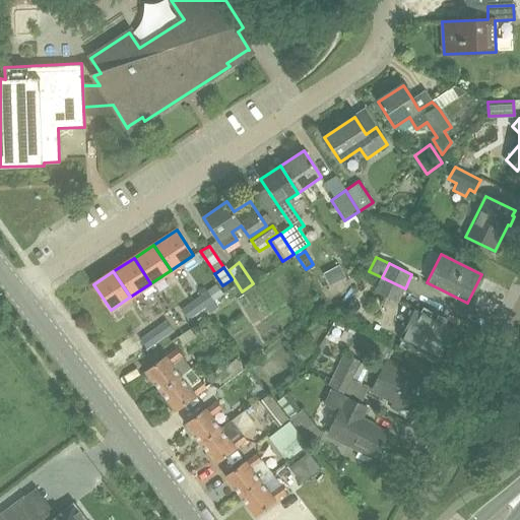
[(382,277),(375,291),(398,303),(405,288),(382,277)]
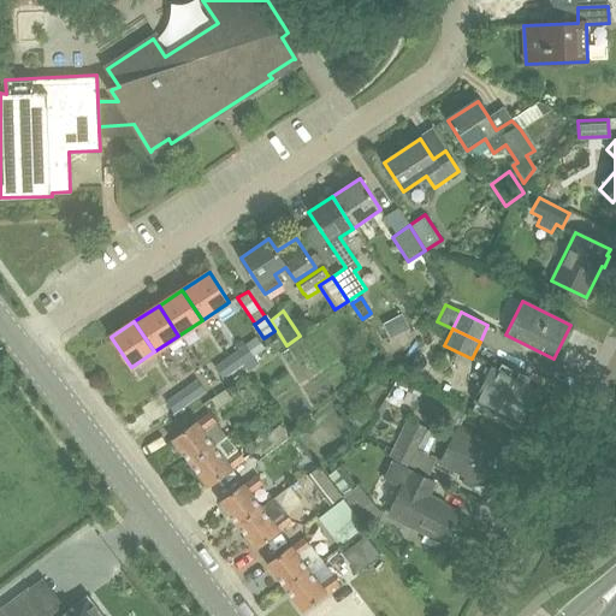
[(255,336),(244,344),(254,356),(265,348),(255,336)]
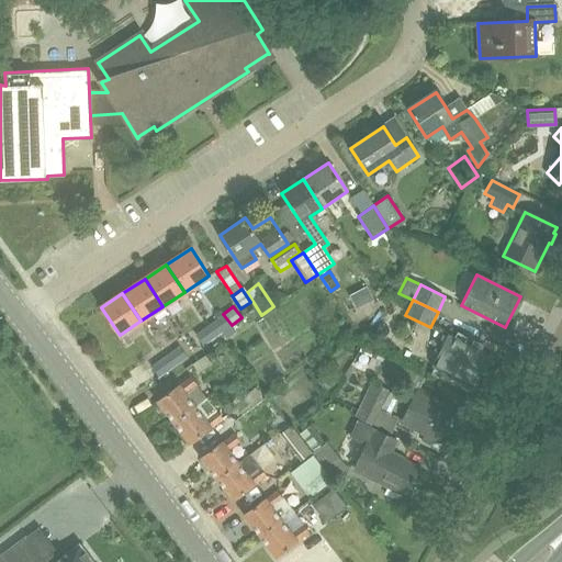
[(223,314),(208,325),(216,337),(223,332),(227,339),(236,333),(232,325),(223,314)]
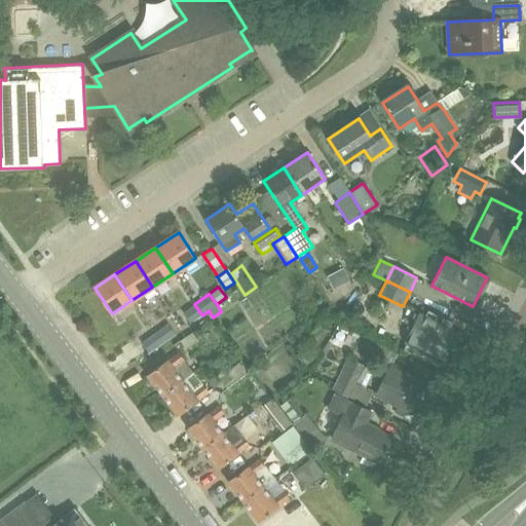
[(194,304),(183,312),(190,324),(202,315),(194,304)]
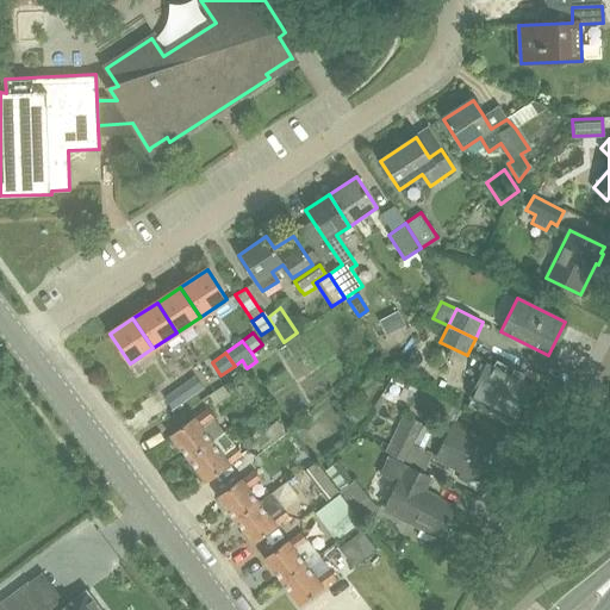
[(486,362),(470,397),(516,419),(533,386),(486,362)]
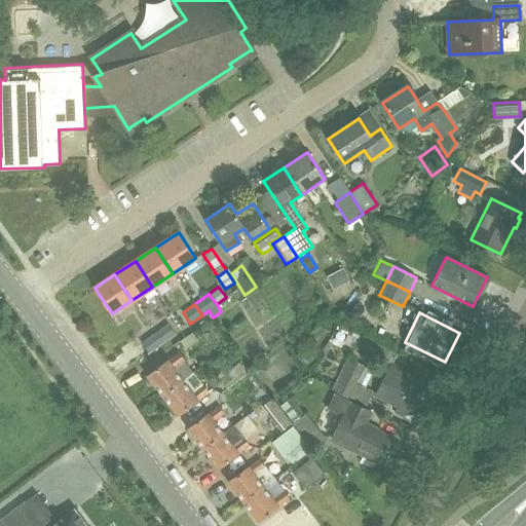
[(167,324),(154,334),(161,345),(176,335),(167,324)]
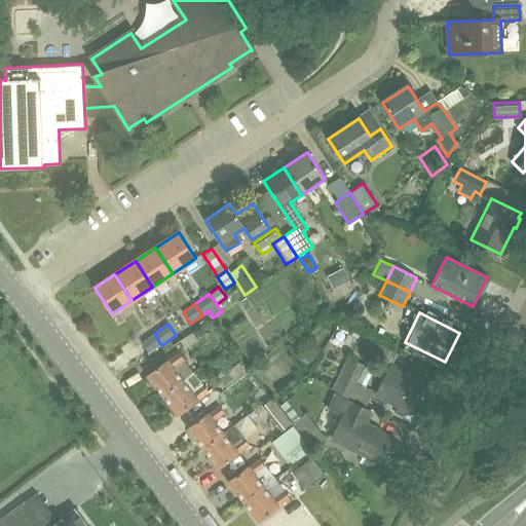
[(349,330),(344,341),(371,354),(377,343),(349,330)]
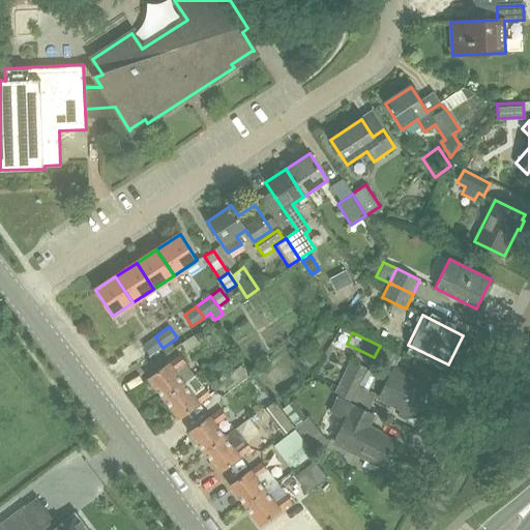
[(155,336),(143,345),(150,356),(163,348),(155,336)]
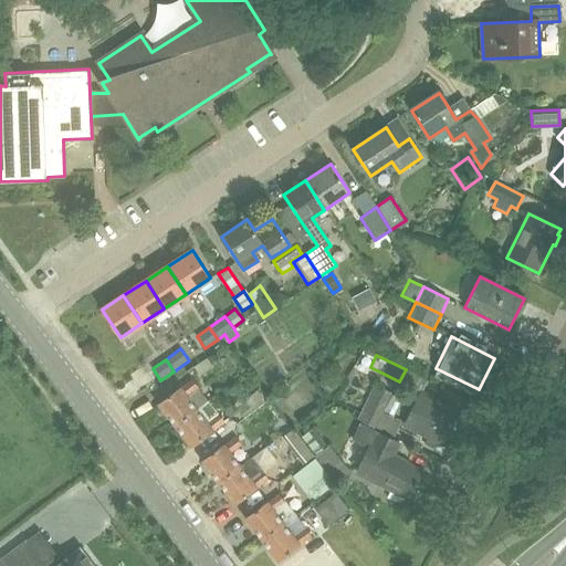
[(328,375),(320,383),(329,394),(337,387),(328,375)]
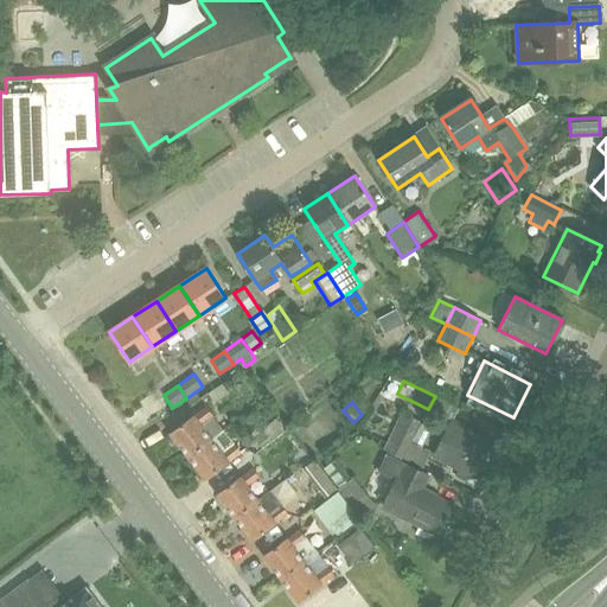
[(195,415),(170,434),(187,457),(211,439),(211,438),(200,425),(212,415),(206,407),(195,416),(195,415)]
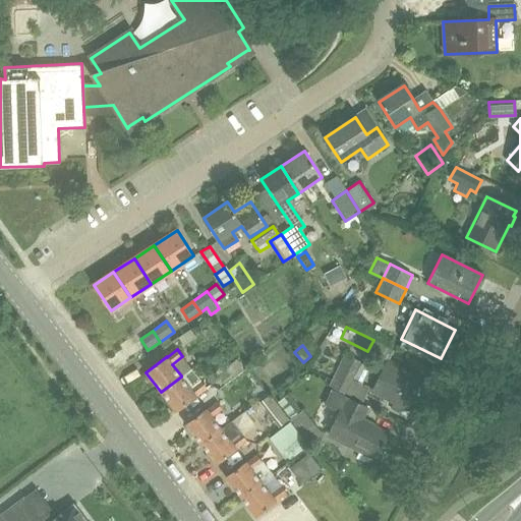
[(345,353),(329,386),(332,388),(332,389),(362,403),(369,388),(352,380),(361,361),(345,353)]
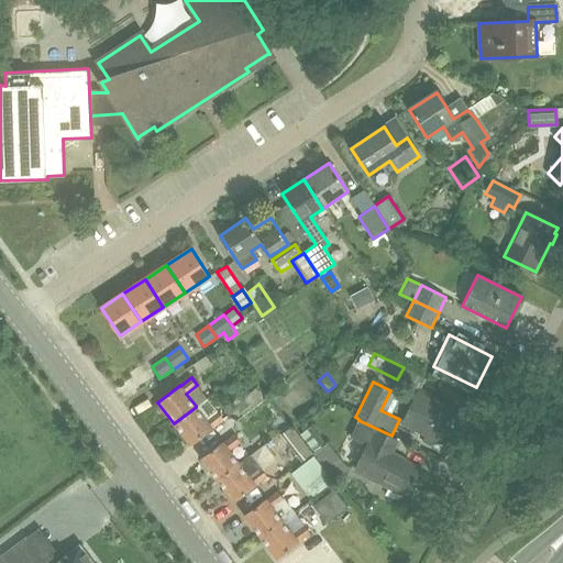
[(256,388),(246,396),(252,404),(262,396),(256,388)]
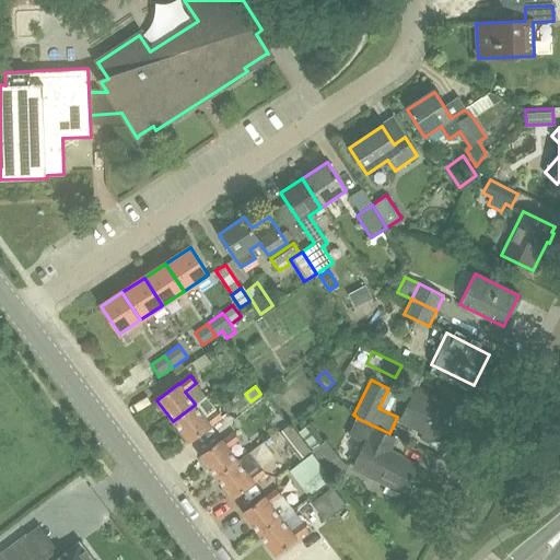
[(417,388),(401,419),(424,430),(420,439),(428,442),(431,434),(448,443),(462,417),(445,409),(447,404),(418,389),(417,388)]
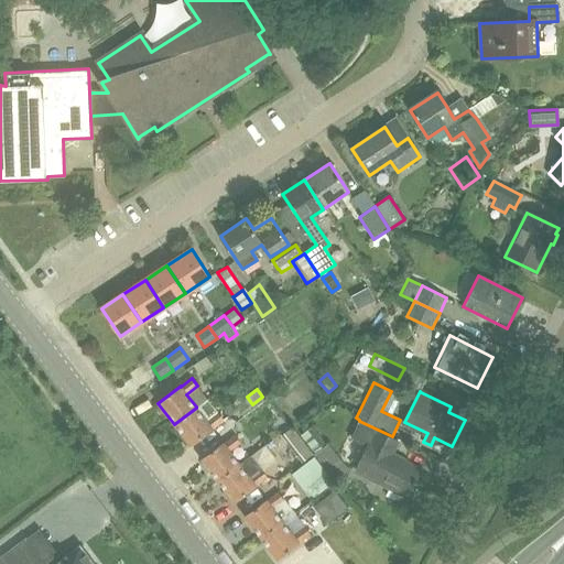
[(196,408),(174,424),(191,446),(213,429),(224,420),(218,412),(207,421),(196,408)]
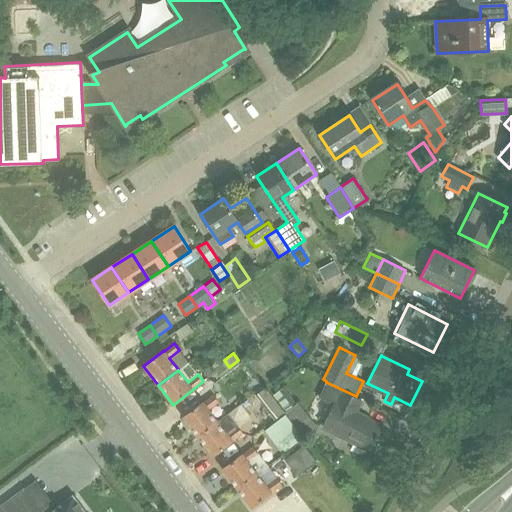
[(325,384),(320,396),(335,404),(324,428),(370,451),(382,427),(355,414),(361,401),(343,393),(325,384)]
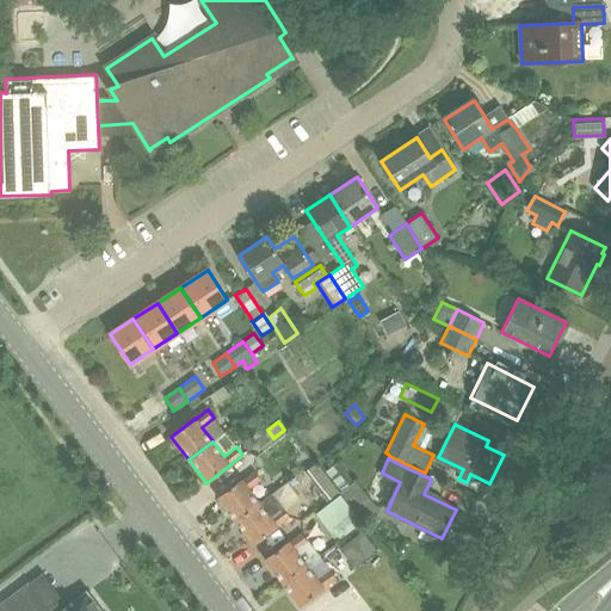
[(315,463),(303,474),(326,503),(338,493),(315,463)]
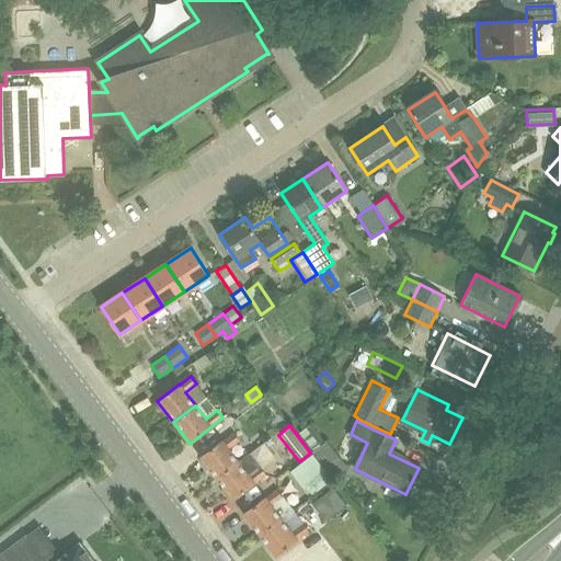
[(309,425),(298,434),(313,453),(324,444),(309,425)]
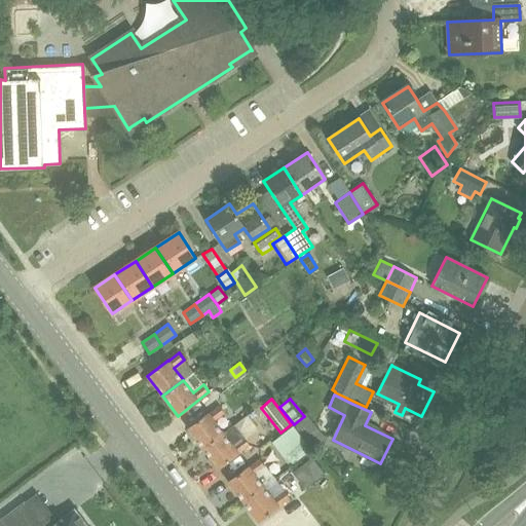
[(209,413),(188,428),(203,449),(223,434),(223,433),(214,421),(225,413),(219,406),(209,413)]
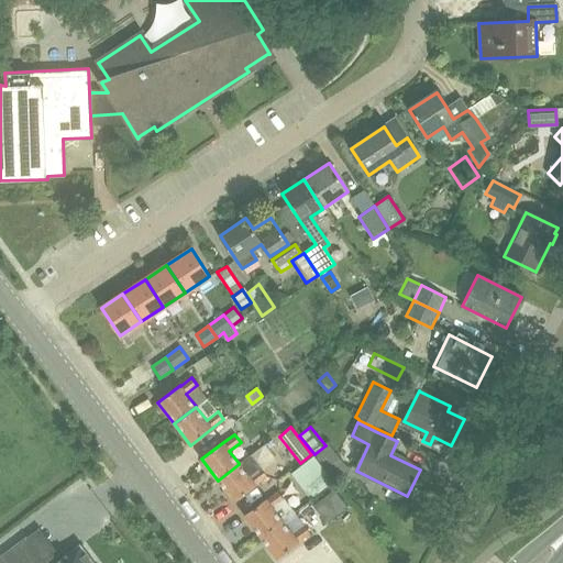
[(326,445),(315,454),(335,481),(348,471),(327,445),(326,445)]
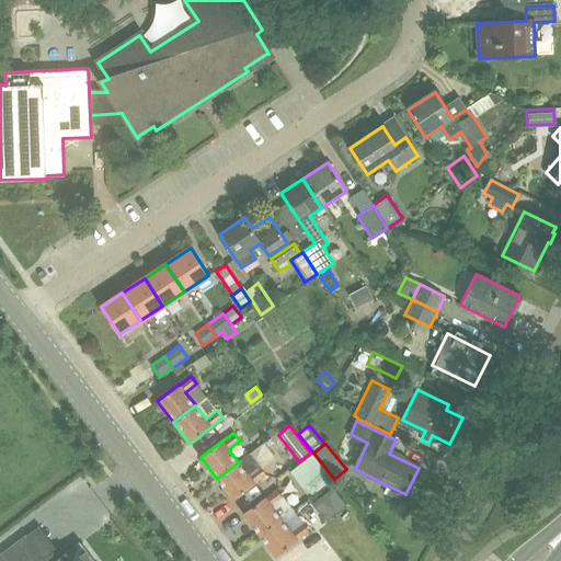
[(238,462),(217,479),(232,499),(253,483),(265,474),(249,453),(238,461),(238,462)]
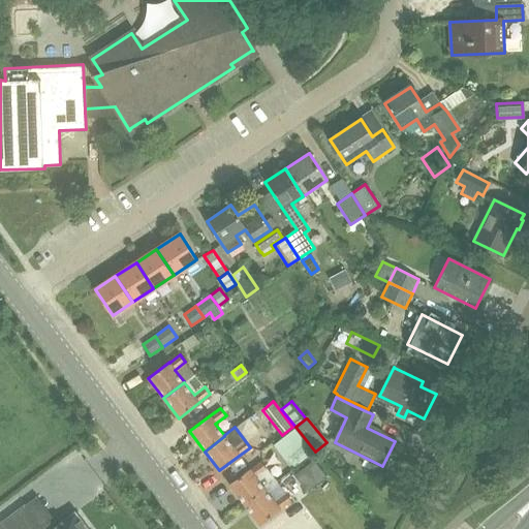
[(294,428),(273,444),(283,458),(305,442),(294,428)]
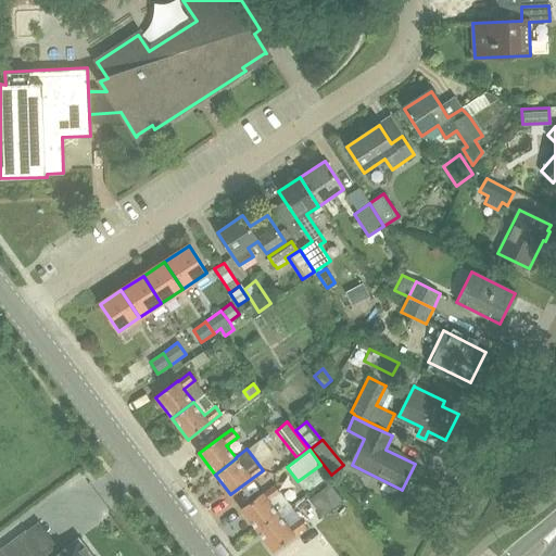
[(329,484),(319,492),(332,508),(342,502),(329,484)]
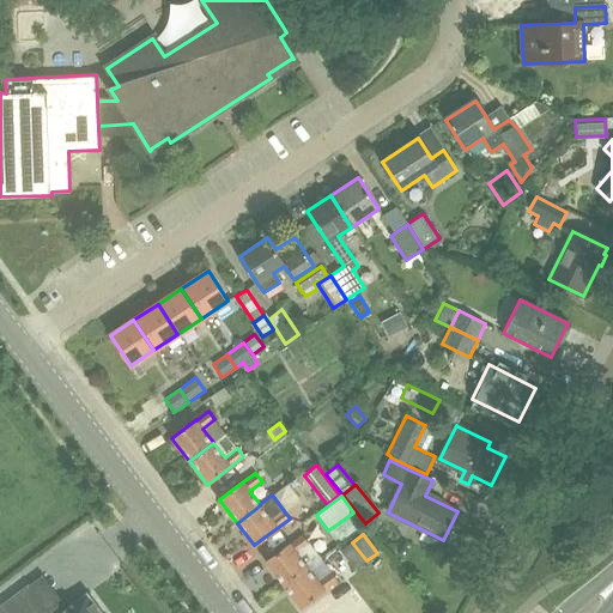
[(290,544),(266,562),(284,586),(308,566),(297,553),(309,544),(303,535),(291,544),(290,544)]
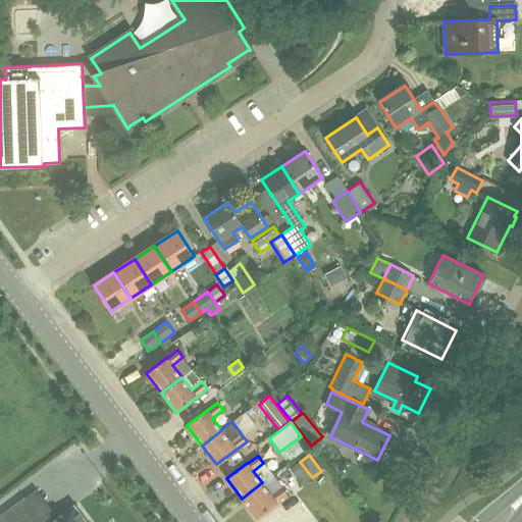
[(285,484),(296,475),(283,459),(272,467),(285,484)]
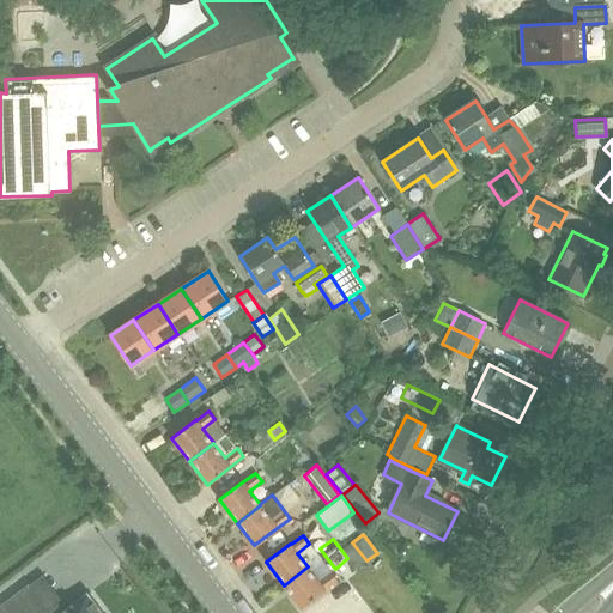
[(308,566),(284,586),(302,608),(326,590),(338,581),(332,572),(320,582),(308,566)]
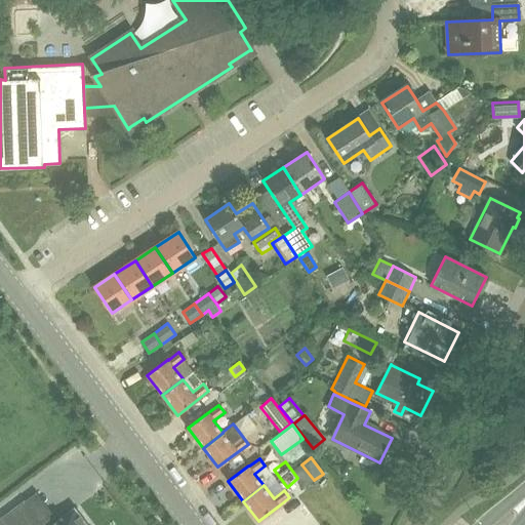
[(43,524),(26,500),(0,519),(0,524),(43,524)]
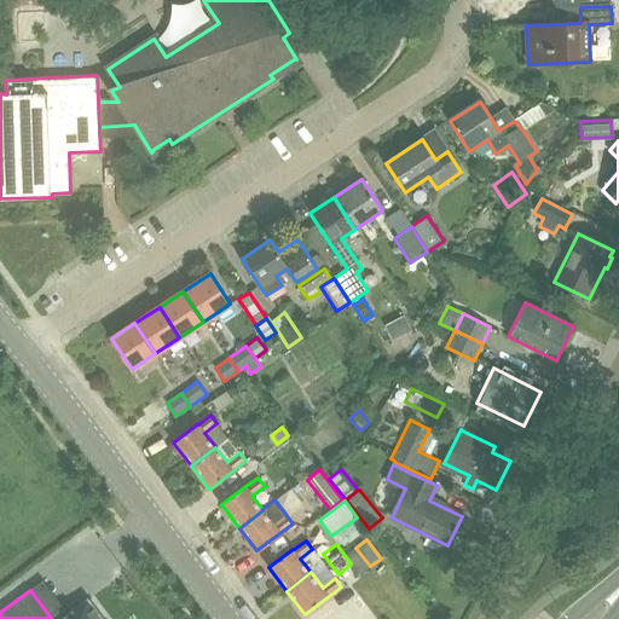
[(102,618),(88,600),(62,618),(102,618)]
